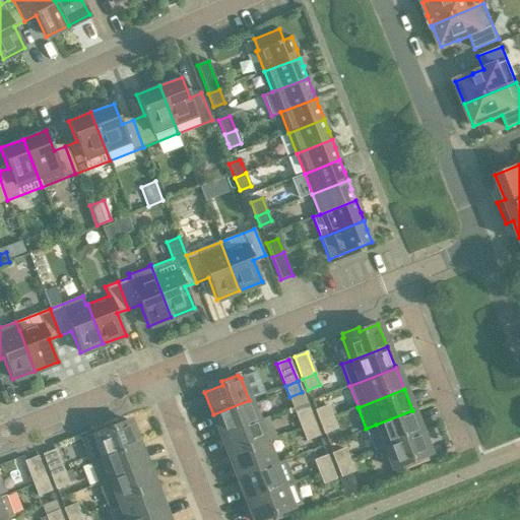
[(257,420),(249,400),(213,414),(221,435),(220,435),(221,436),(258,421),(257,420)]
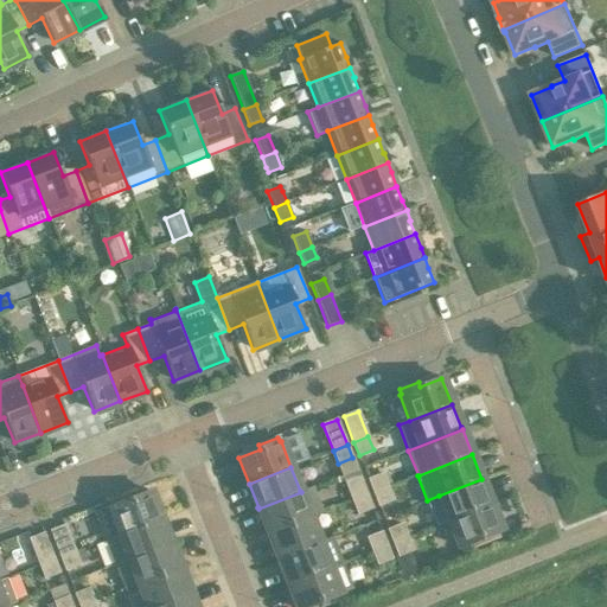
[(374,493),(388,487),(382,474),(369,480),(374,493)]
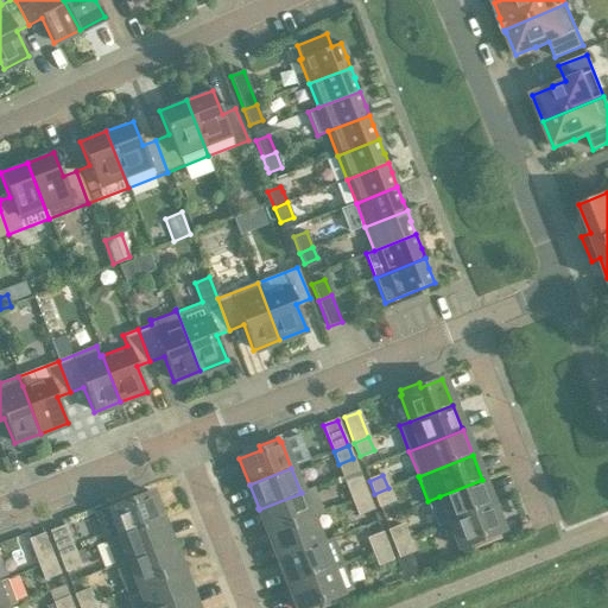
[(483,482),(482,480),(439,496),(450,523),(492,506),(482,482),(483,482)]
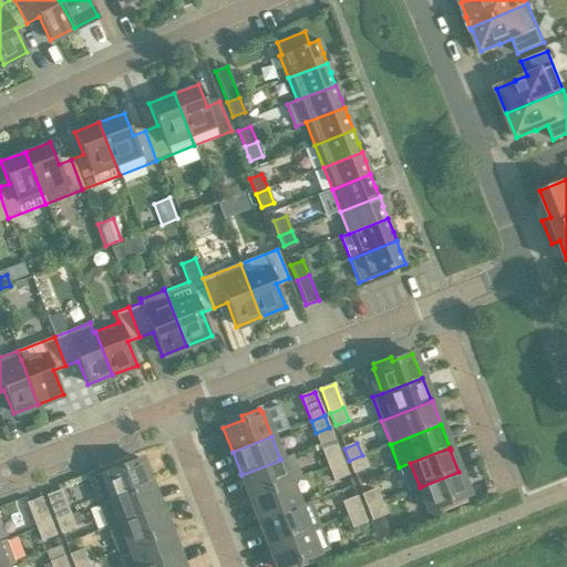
[(329,468),(342,463),(338,451),(325,456),(329,468)]
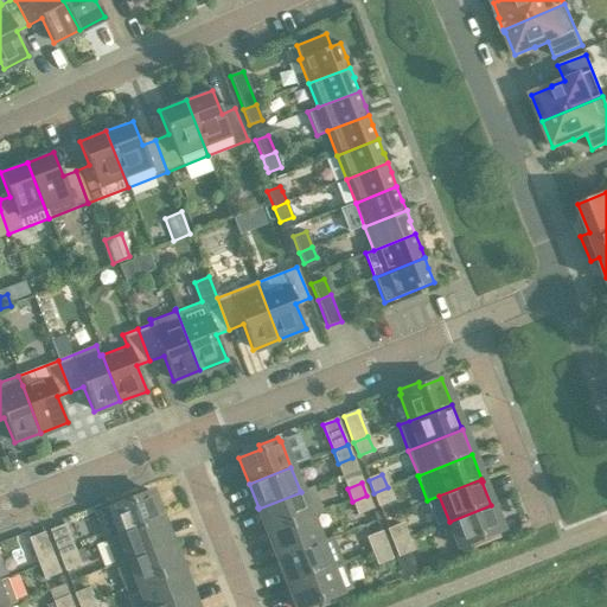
[(259,509),(268,534),(311,517),(311,518),(323,513),(312,486),(300,491),(301,492),(259,509)]
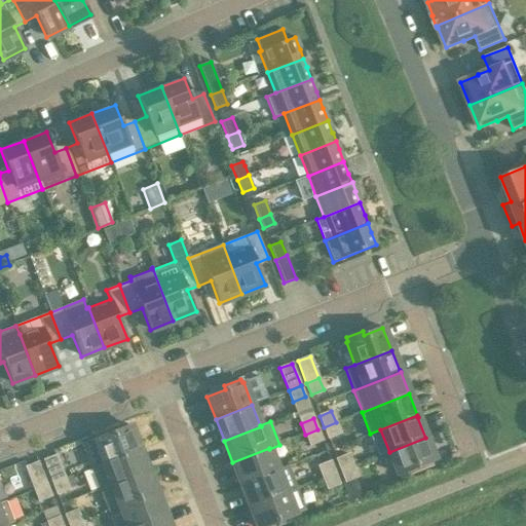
[(336,422),(324,427),(328,439),(340,434),(336,422)]
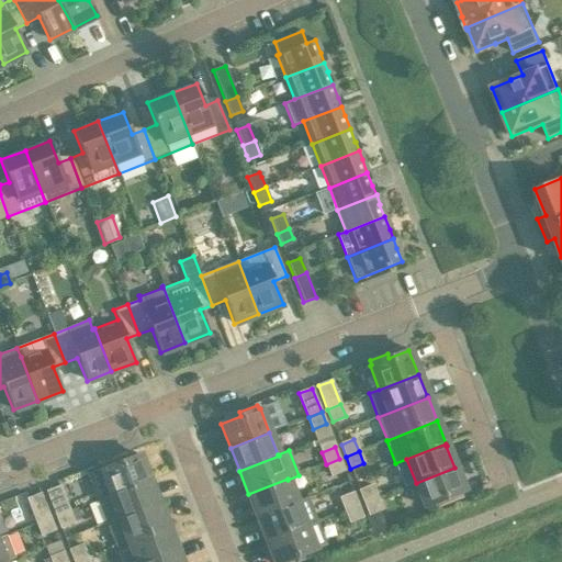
[(88,475),(98,499),(148,480),(139,456),(120,463),(117,459),(100,465),(101,470),(88,475)]
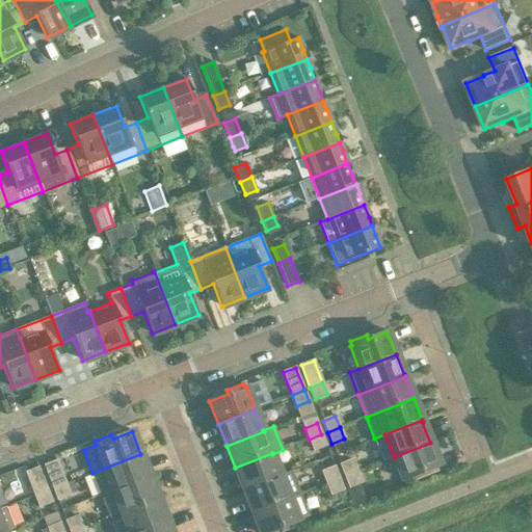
[(321,434),(309,440),(314,450),(325,446),(321,434)]
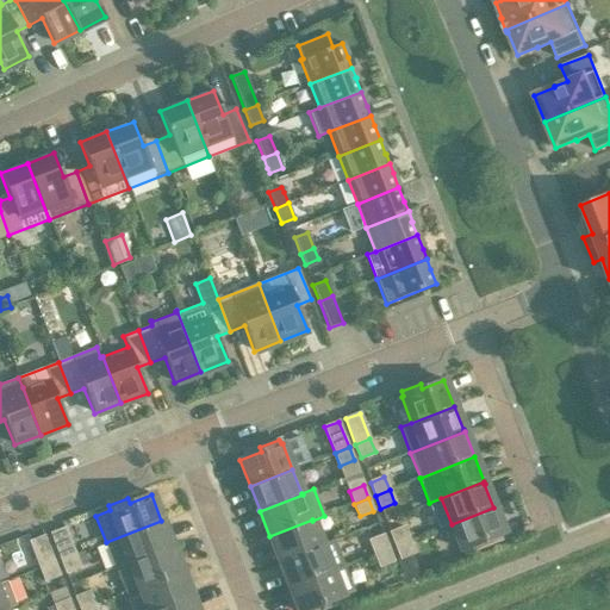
[(483,542),(504,534),(493,508),(452,524),(461,551),(462,549),(465,554),(484,547),(483,542)]
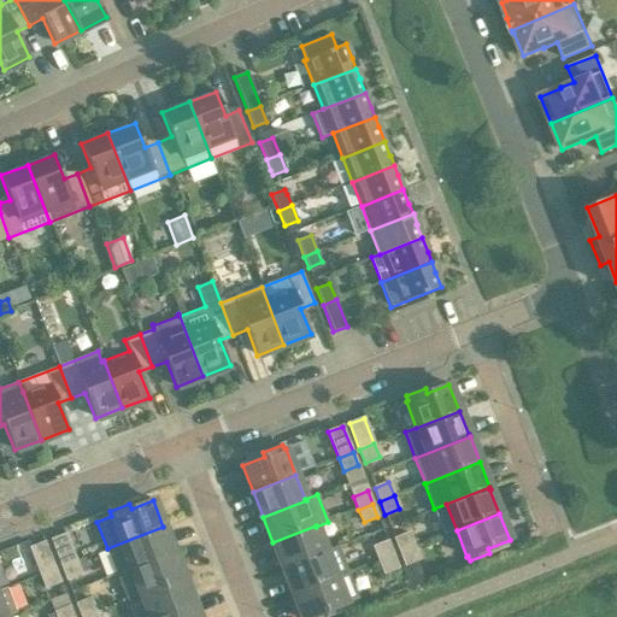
[(272,542),(282,569),(325,552),(325,551),(316,527),(316,526),(272,542)]
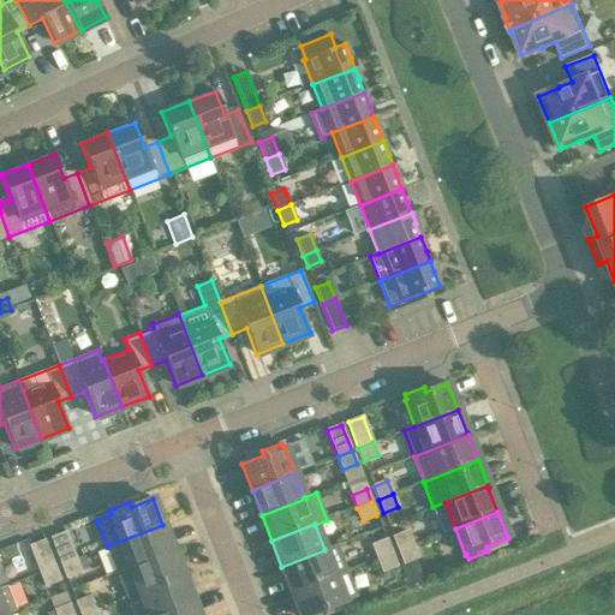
[(107,547),(117,572),(173,550),(173,548),(172,549),(162,525),(107,547)]
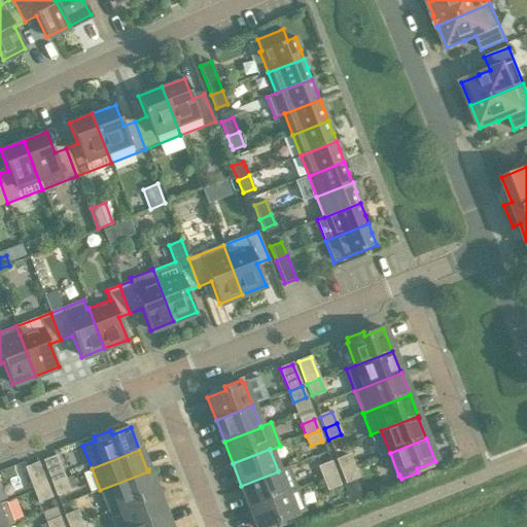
[(341,471),(353,466),(349,455),(337,460),(341,471)]
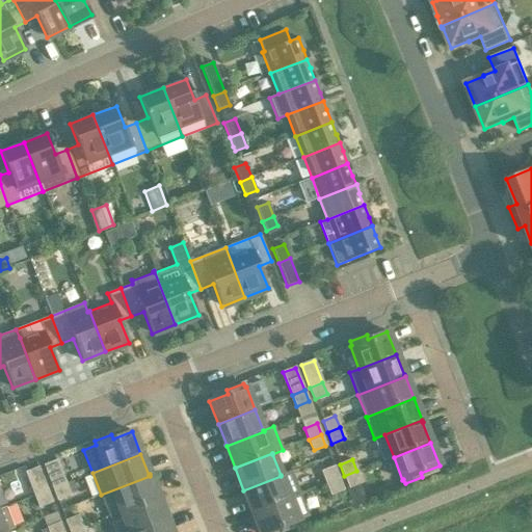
[(44,466),(53,488),(65,483),(56,460),(44,466)]
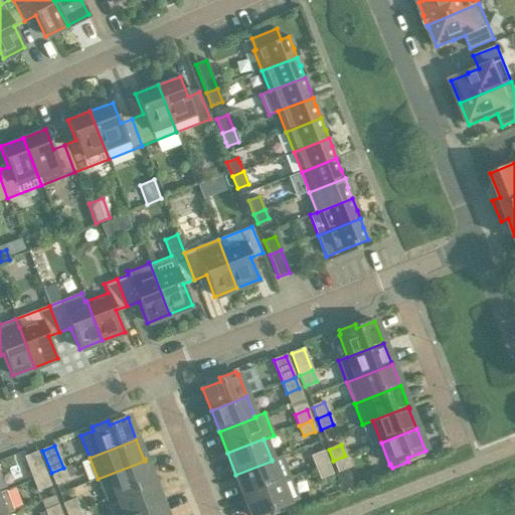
[(316,468),(328,463),(323,452),(312,457),(316,468)]
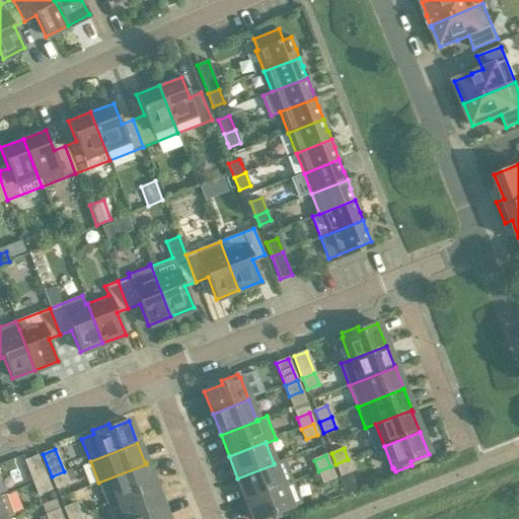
[(25,461),(33,484),(46,478),(38,456),(25,461)]
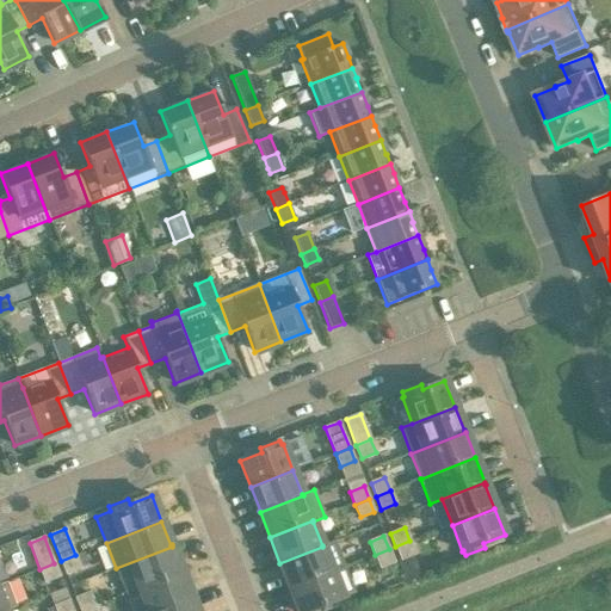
[(322,547),(279,563),(281,565),(290,588),(333,572),(344,568),(333,541),(322,545),(322,547)]
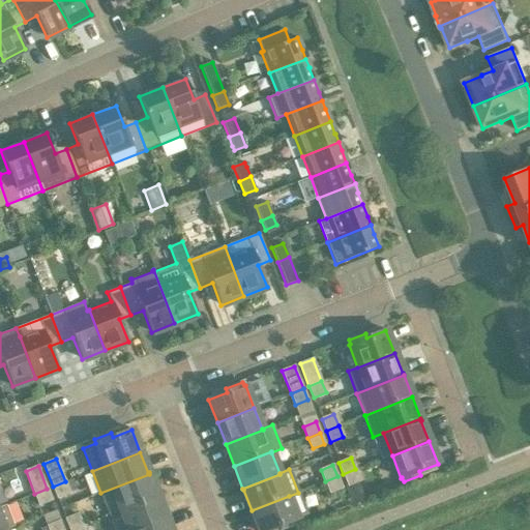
[(355,469),(343,474),(348,486),(360,480),(355,469)]
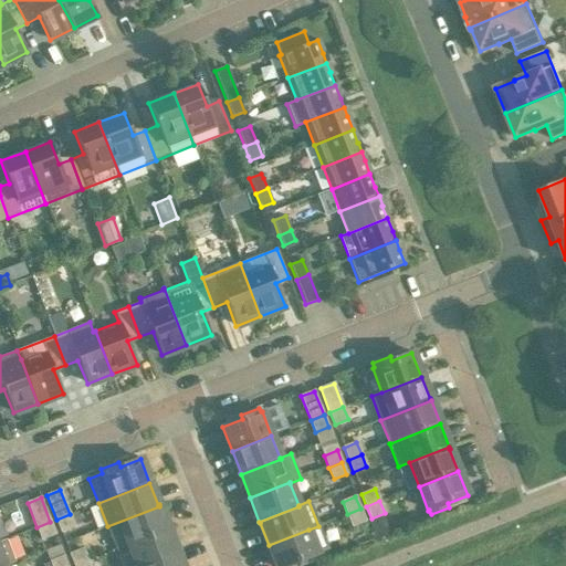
[(116,548),(128,544),(128,545),(168,530),(159,506),(107,526),(116,548)]
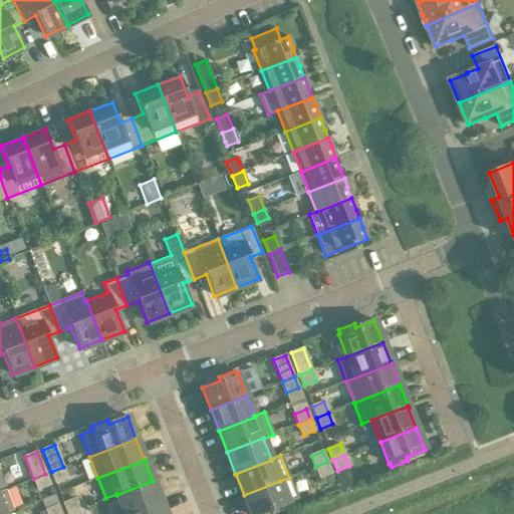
[(327,462),(315,467),(319,478),(331,473),(327,462)]
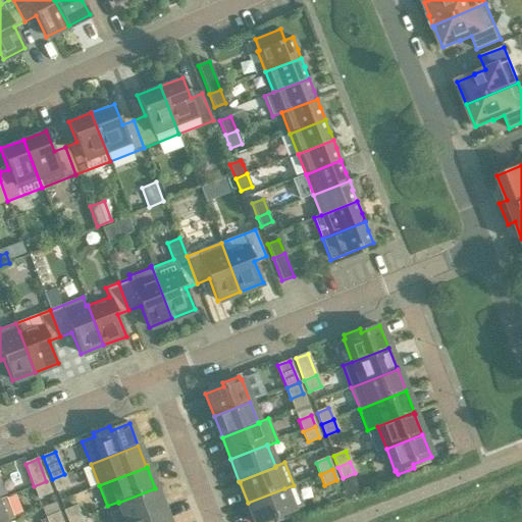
[(64,474),(52,479),(56,490),(68,485),(64,474)]
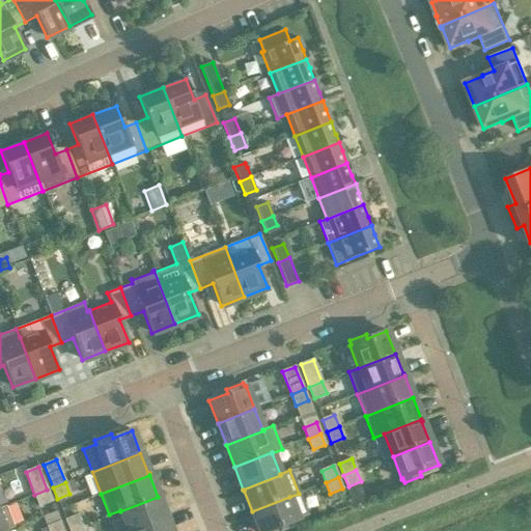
[(47,490),(34,495),(39,506),(51,501),(47,490)]
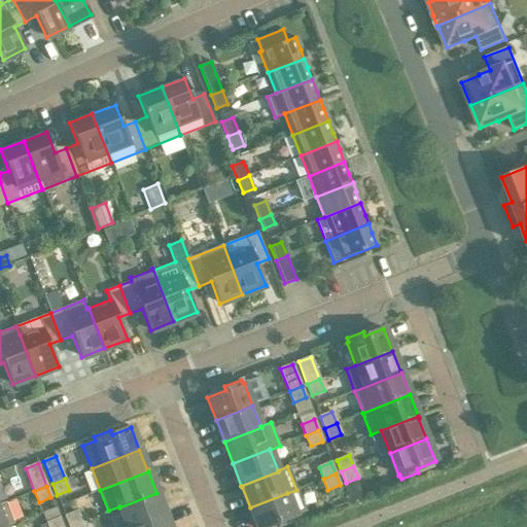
[(306,512),(296,490),(287,493),(250,507),(257,526),(266,526),(278,523),(279,526),(295,520),(294,516),(306,512)]
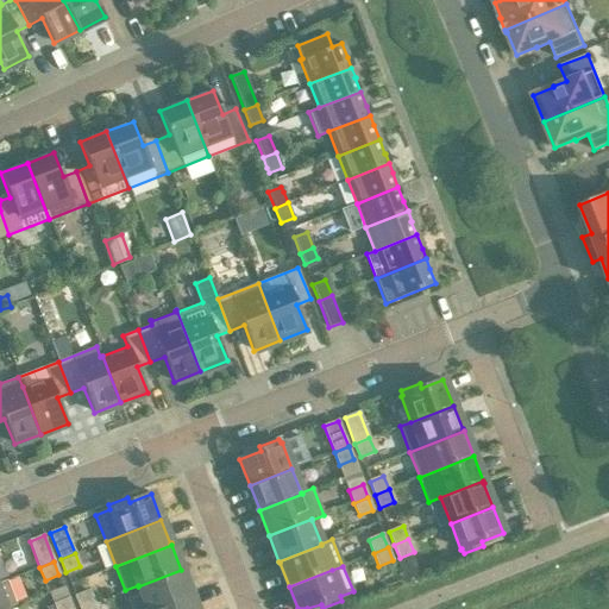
[(138,586),(146,608),(156,608),(192,596),(181,570),(138,586)]
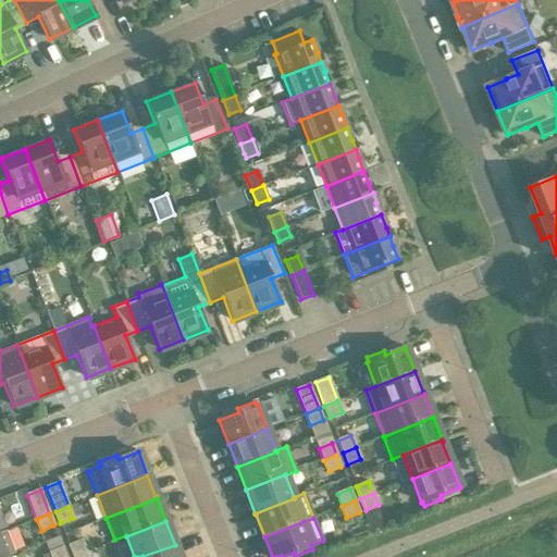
[(0,533),(0,556),(8,556),(15,554),(7,531),(0,533)]
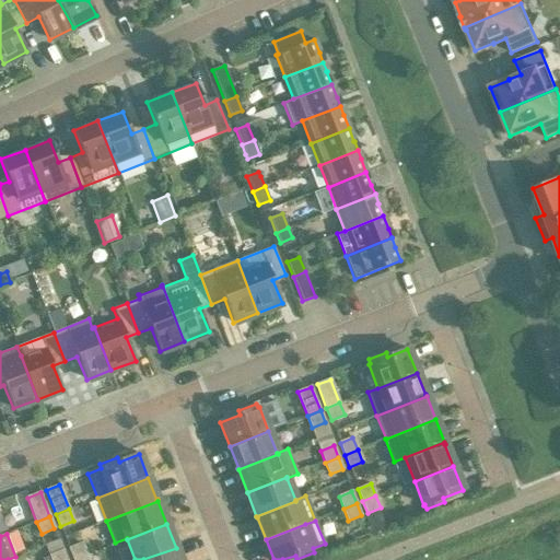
[(73,559),(74,559),(86,556),(82,544),(69,548),(73,559)]
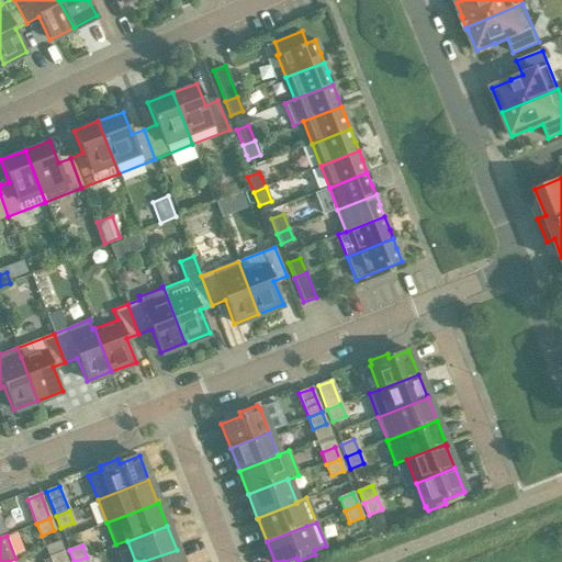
[(177,551),(177,550),(144,561),(180,561),(177,551)]
